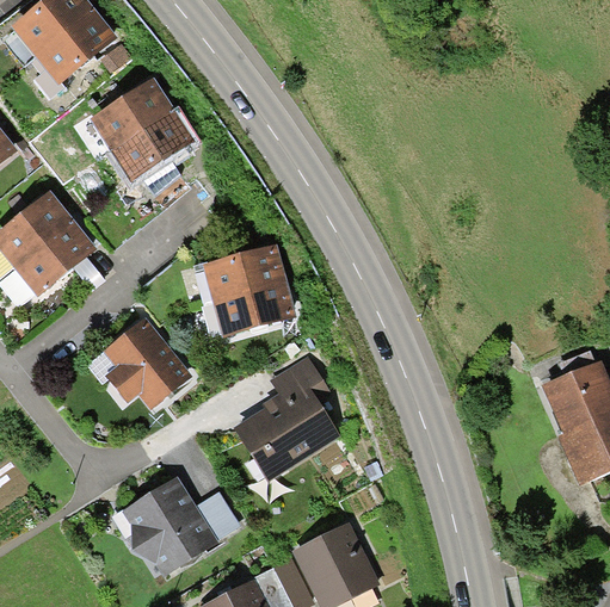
[(42,0),(11,26),(36,56),(94,8),(87,0),(42,0)]
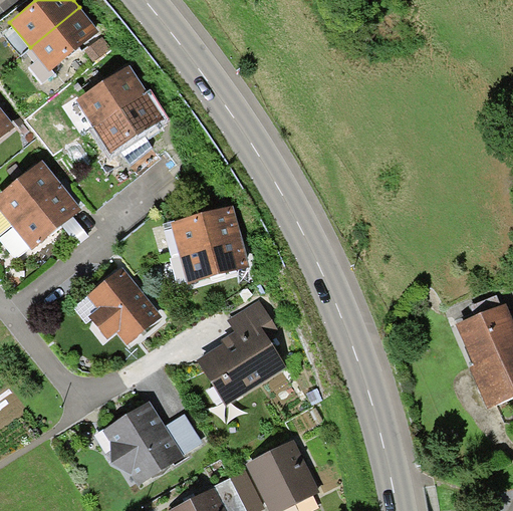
[(84,13),(79,7),(30,47),(49,71),(98,30),(84,13)]
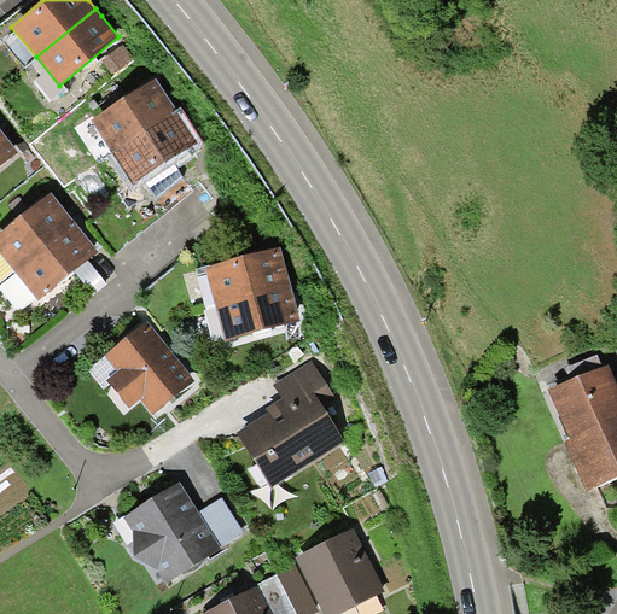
[(134,58),(122,42),(102,58),(114,75),(134,58)]
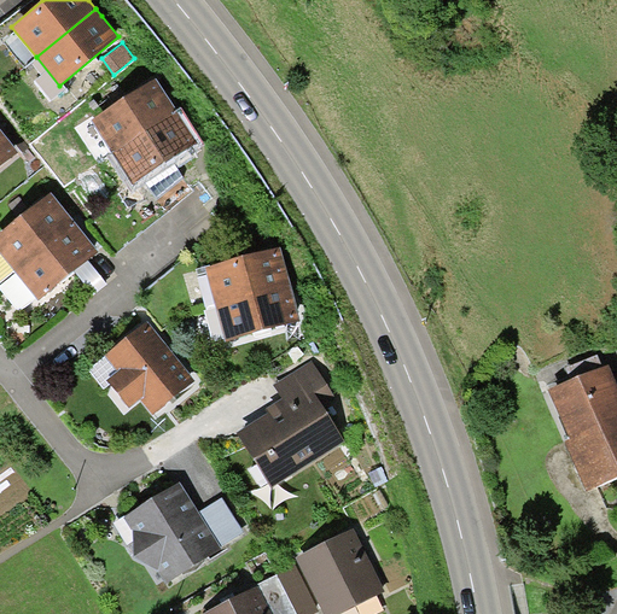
[(89,121),(111,153),(175,111),(168,99),(153,77),(89,121)]
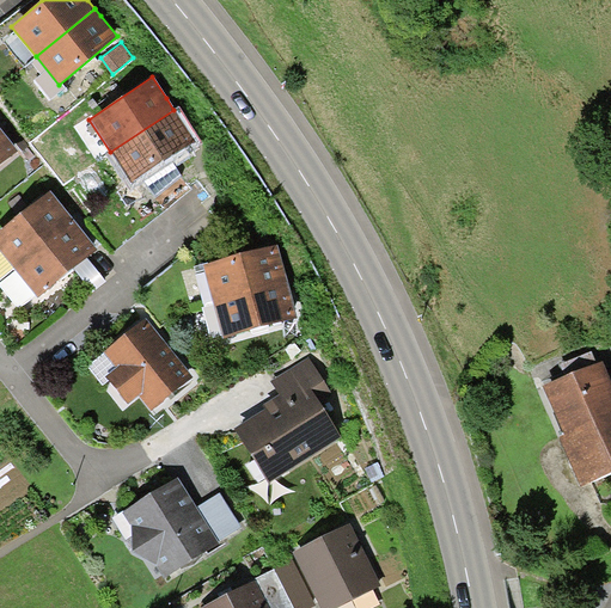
[(179,117),(173,110),(110,152),(129,179),(130,182),(134,179),(194,140),(179,117)]
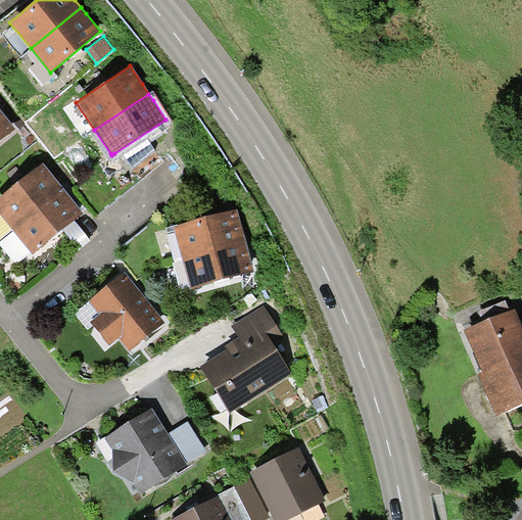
[(1,110),(0,108),(0,140),(15,129),(1,110)]
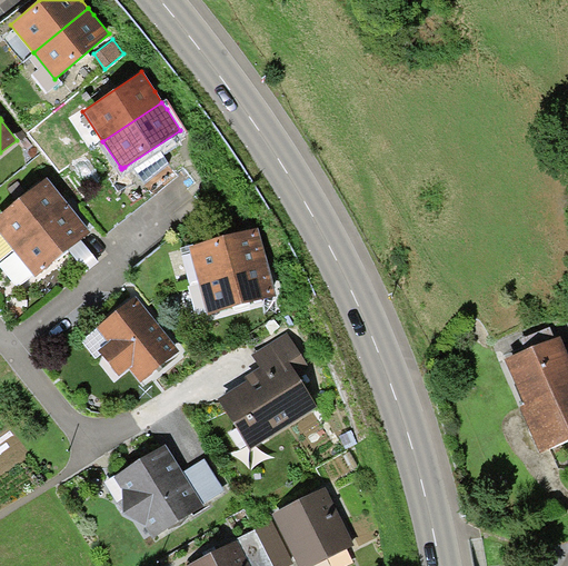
[(132,180),(125,167),(121,169),(120,167),(106,177),(117,191),(132,180)]
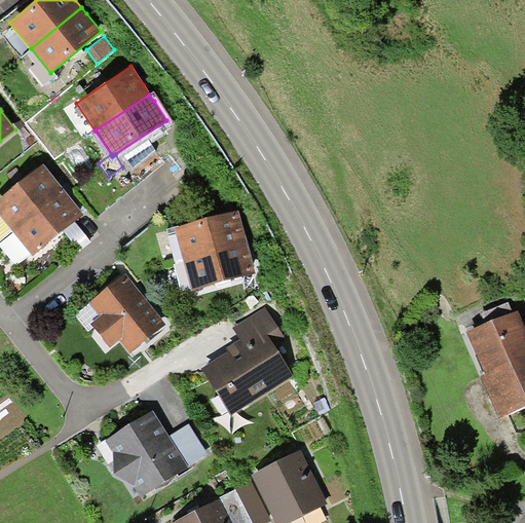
[(0,215),(12,231),(64,189),(55,180),(42,163),(0,197),(0,215)]
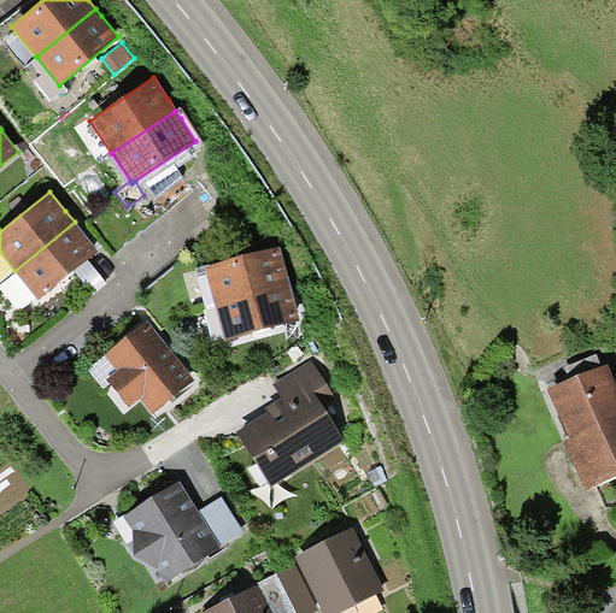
[(81,230),(75,222),(15,271),(39,299),(98,251),(81,230)]
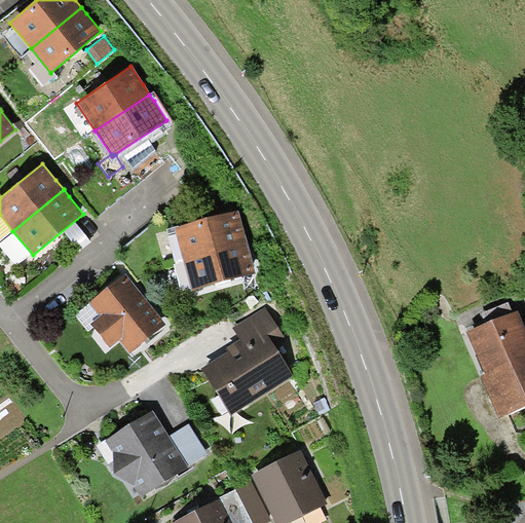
[(174,227),(183,260),(247,243),(245,235),(237,210),(174,227)]
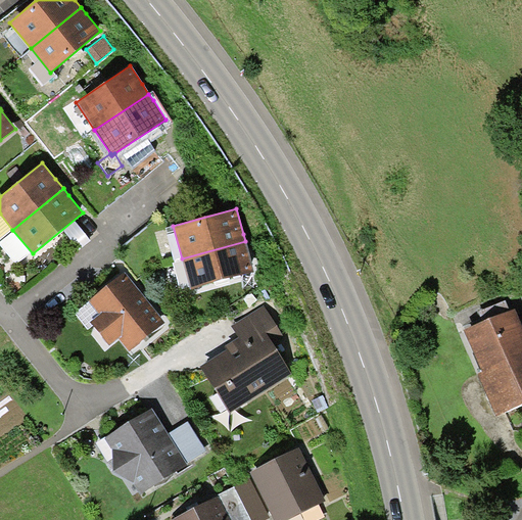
[(248,250),(245,241),(182,258),(190,288),(253,271),(248,250)]
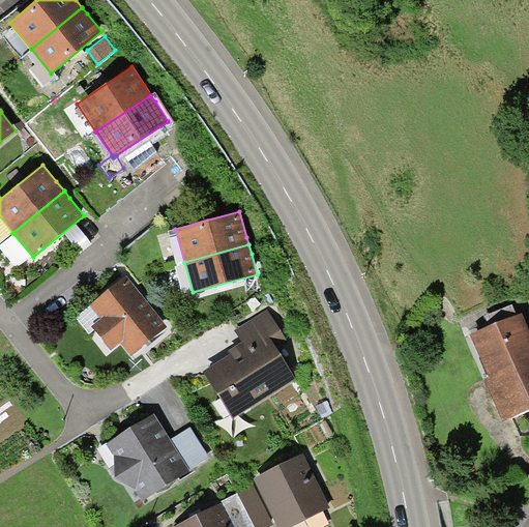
[(143,296),(126,274),(89,303),(99,317),(91,324),(111,349),(120,342),(130,354),(167,325),(143,296)]
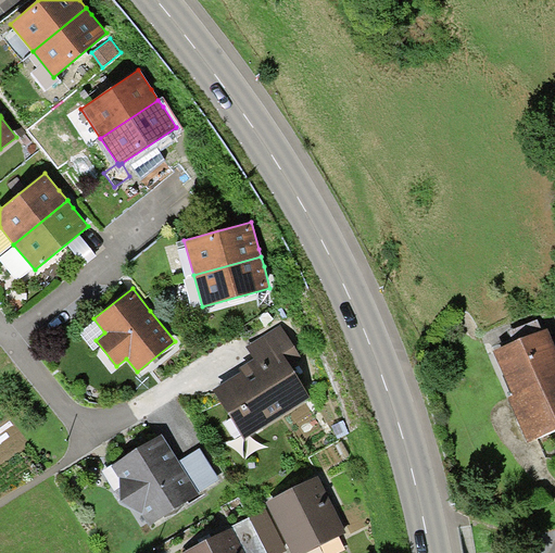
[(259,366),(281,352),(293,344),(280,323),(246,344),(253,357),(259,366)]
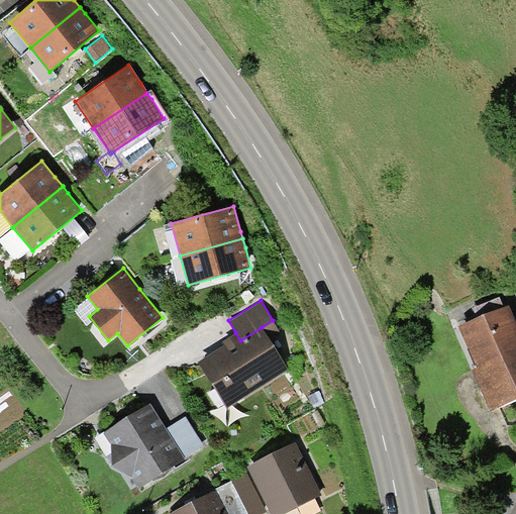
[(515,322),(508,305),(457,326),(476,368),(472,370),(490,412),(515,400),(515,322)]
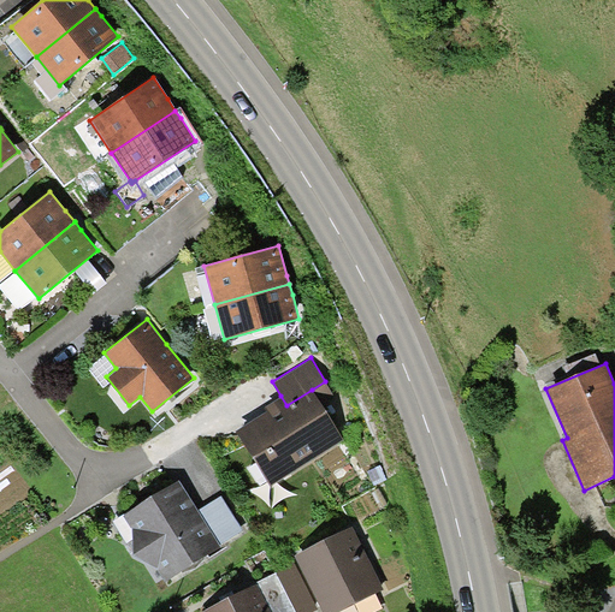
[(268,410),(236,431),(270,485),(343,439),(312,390),(287,405),(281,396),(272,402),(266,405),(268,410)]
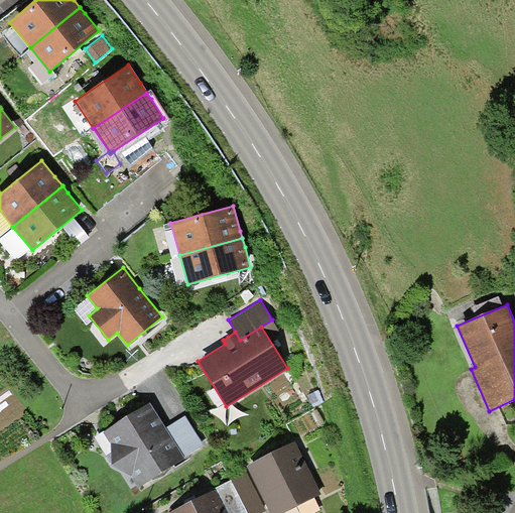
[(149,402),(103,430),(110,441),(112,465),(131,474),(139,487),(184,458),(182,455),(165,426),(149,402)]
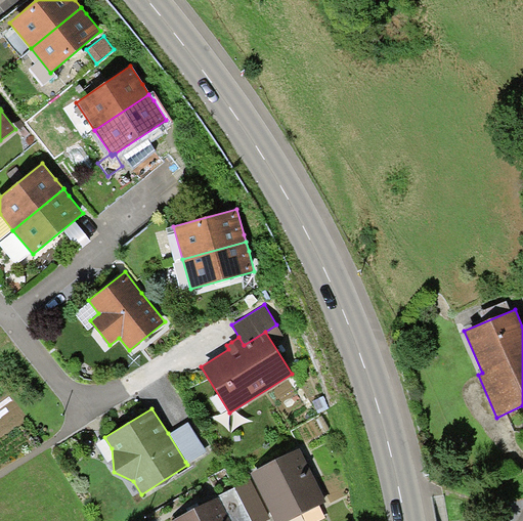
[(186,421),(168,433),(185,462),(206,449),(186,421)]
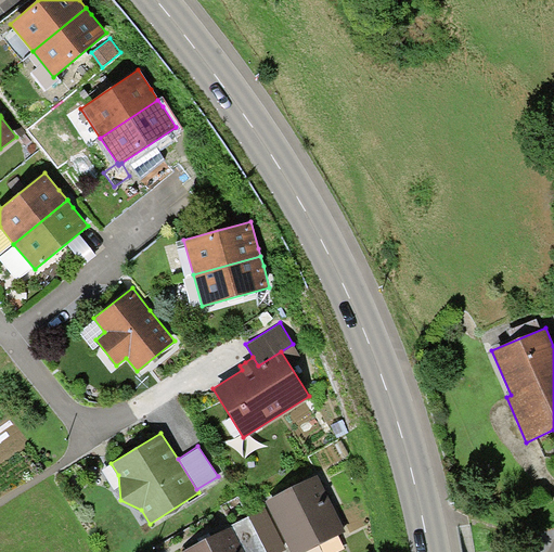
[(291,487),(263,501),(265,503),(287,546),(290,551),(301,551),(346,529),(317,473),(291,487)]
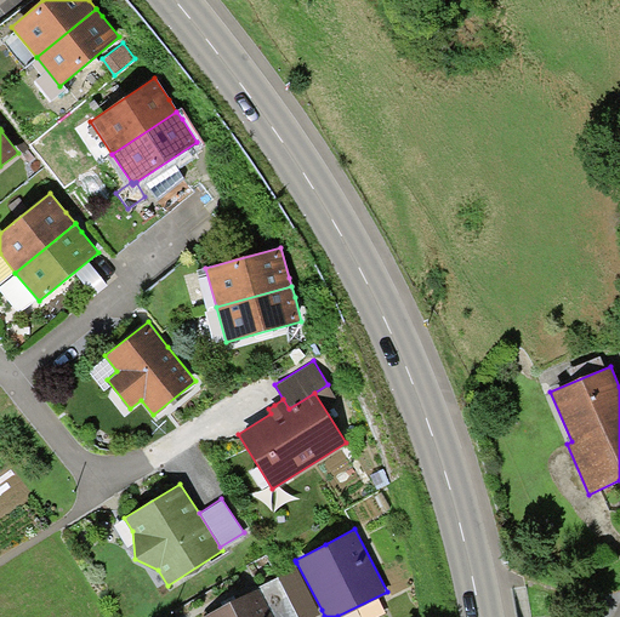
[(276,573),(277,575),(299,616),(308,616),(322,610),(296,563),(276,573)]
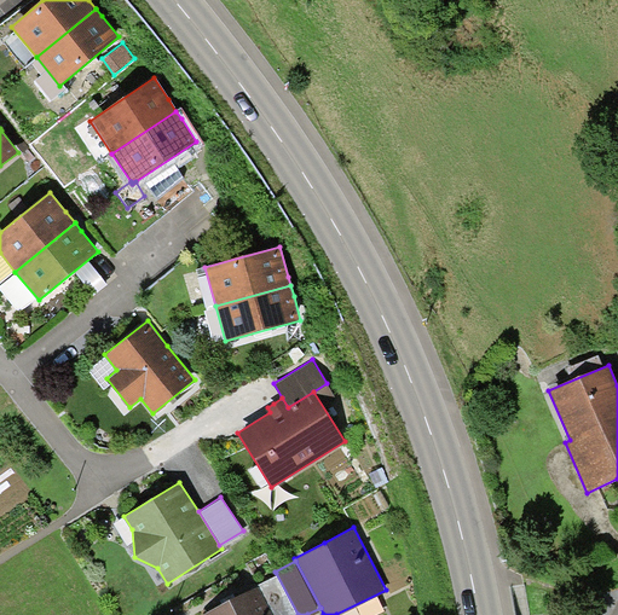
[(255,584),(256,586),(270,614),(298,614),(276,573),(255,584)]
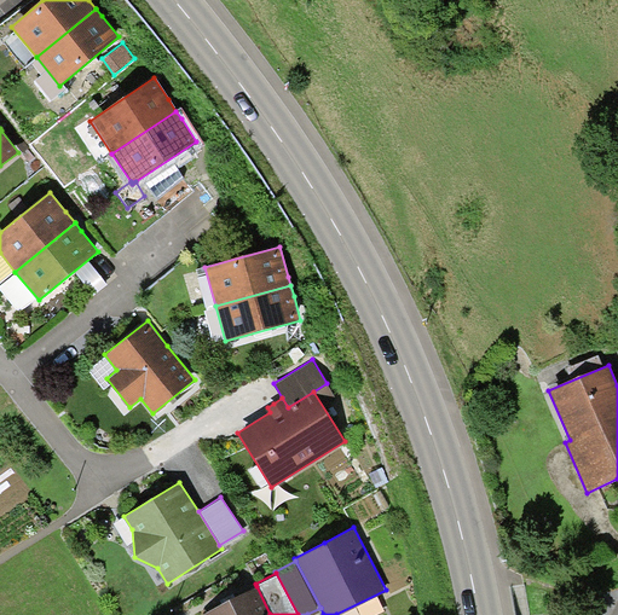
[(270,614),(256,586),(227,601),(201,614),(200,614),(270,614)]
